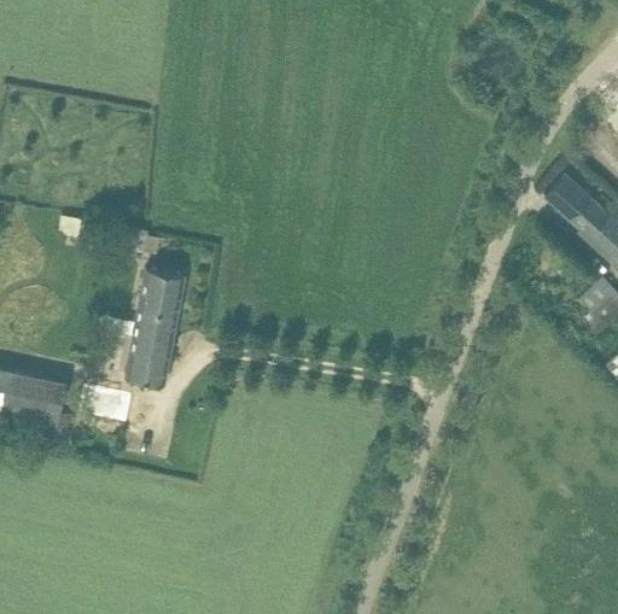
[(608,214),(563,174),(543,196),(588,237),(608,214)]
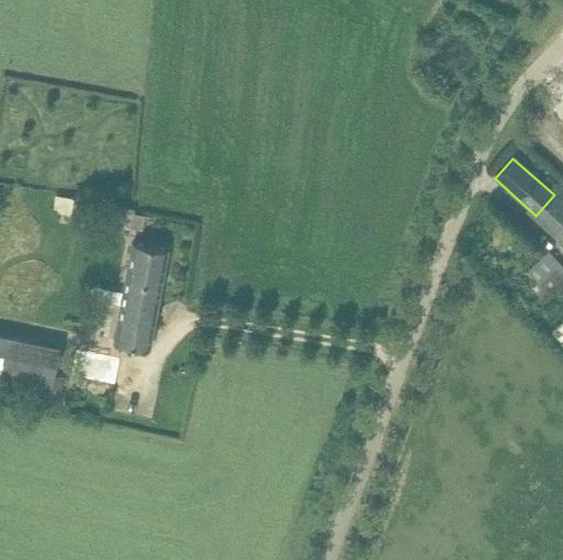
[(533,218),(556,240),(562,245),(562,195),(558,190),(554,195),(536,216),(533,218)]
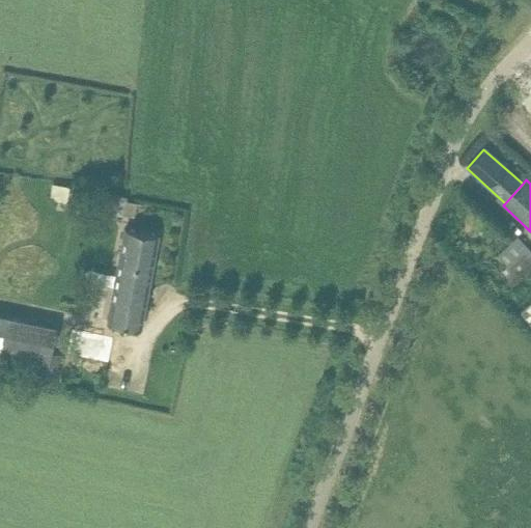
[(51,185),(49,200),(65,202),(67,188),(51,185)]
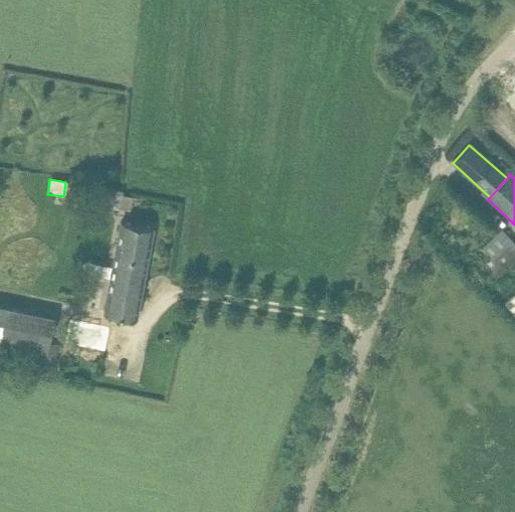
[(94,187),(90,206),(120,212),(120,210),(131,212),(134,198),(123,196),(124,192),(113,190),(94,187)]
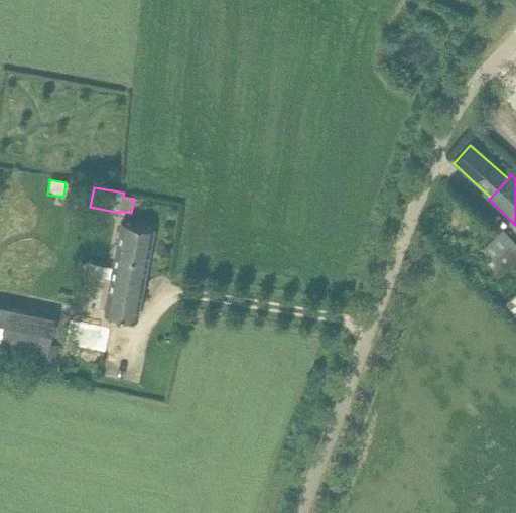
[(104,314),(117,317),(136,321),(153,230),(121,224),(114,263),(109,262),(108,267),(113,268),(104,314)]
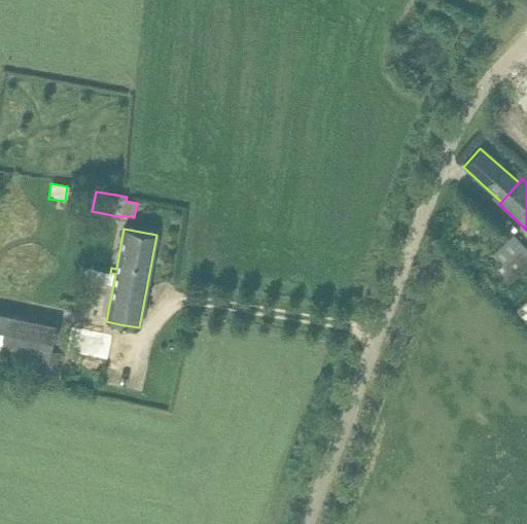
[(526,252),(513,236),(484,260),(506,287),(526,269),(526,252)]
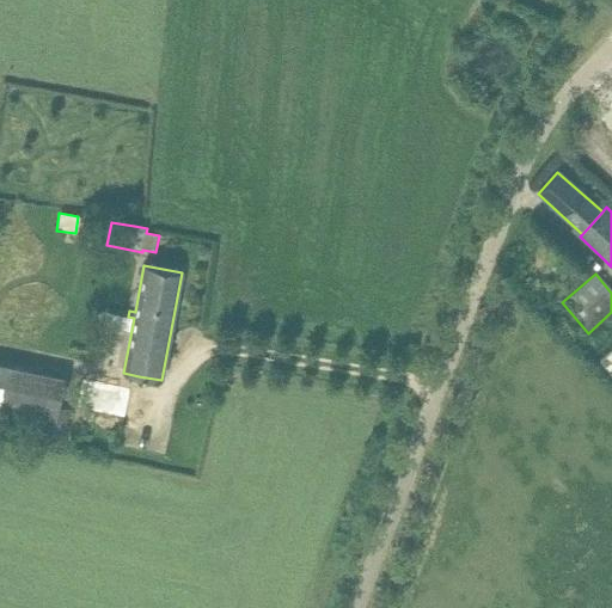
[(0,425),(53,437),(66,378),(0,364),(0,425)]
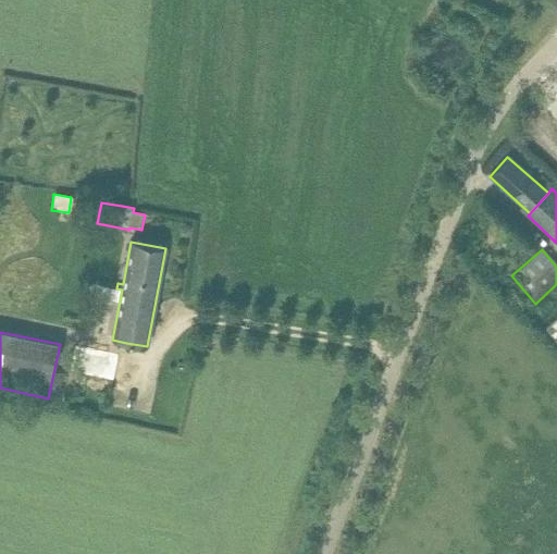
[(75,348),(72,367),(94,371),(97,353),(75,348)]
